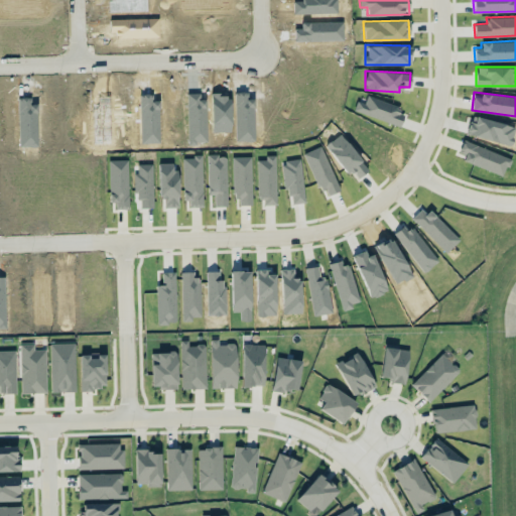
[(356,101),(353,110),(399,127),(405,110),(366,96),(364,103),(356,101)]
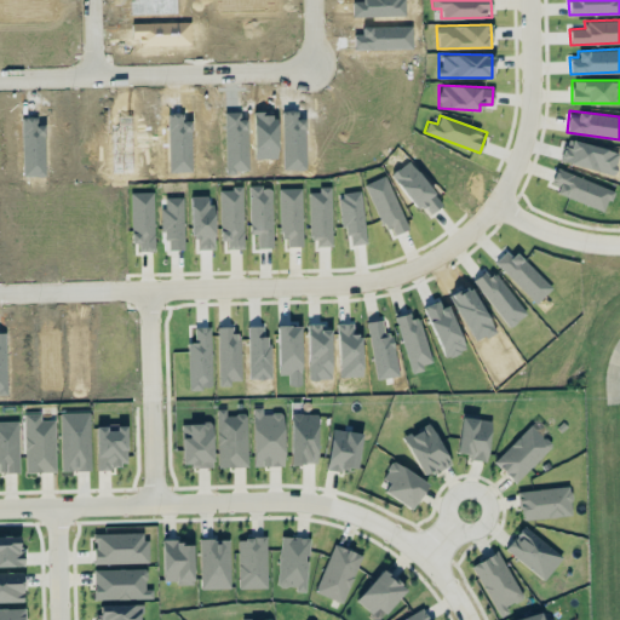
[(613,189),(556,168),(551,181),(560,183),(556,193),(604,211),(613,189)]
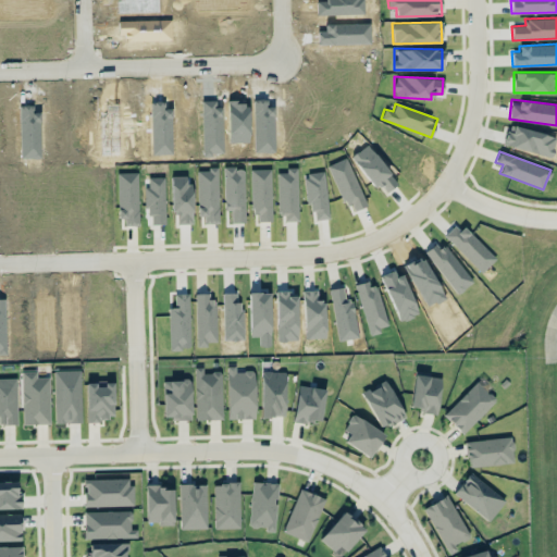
[(367,205),(346,157),(327,164),(348,212),(367,205)]
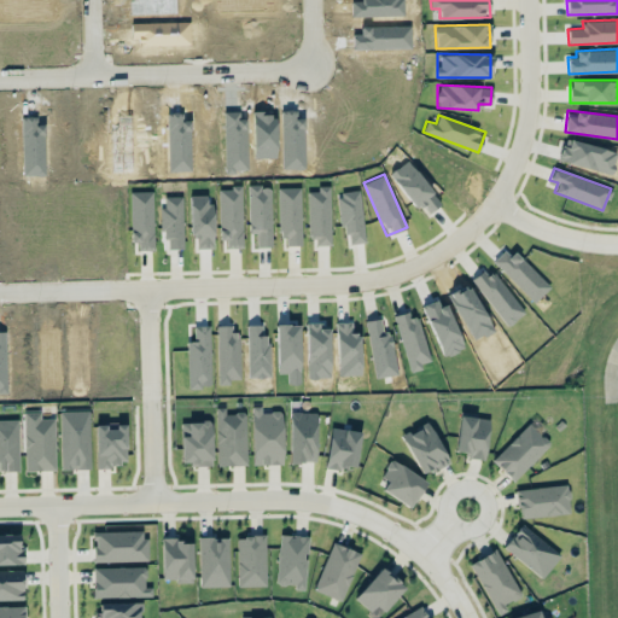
[(270,185),(248,186),(249,233),(256,232),(257,246),(272,246),(270,185)]
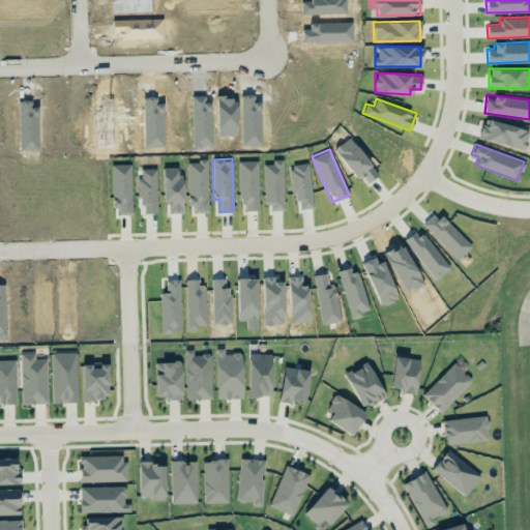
[(282,158),(271,159),(271,164),(263,165),(264,203),(270,203),(271,210),(284,209),(282,158)]
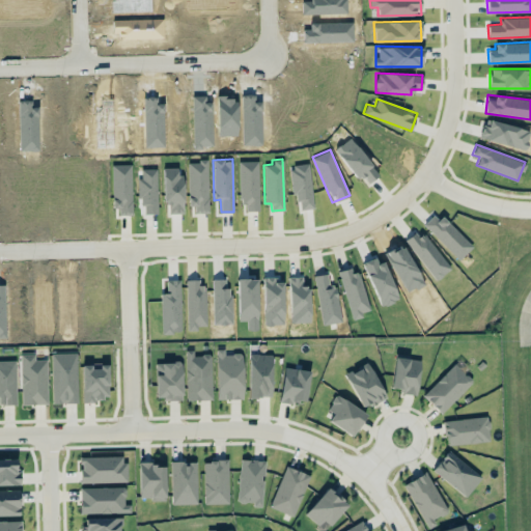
[(194,213),(208,213),(207,161),(188,161),(189,206),(194,206),(194,213)]
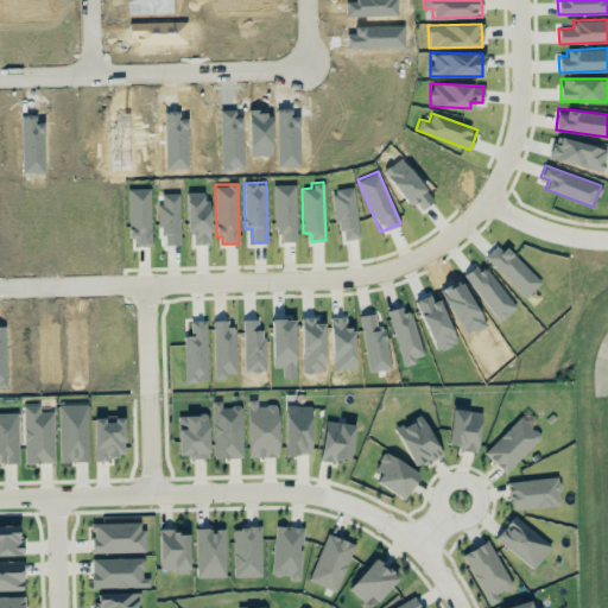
[(295,184),(274,184),(276,241),(297,241),(295,184)]
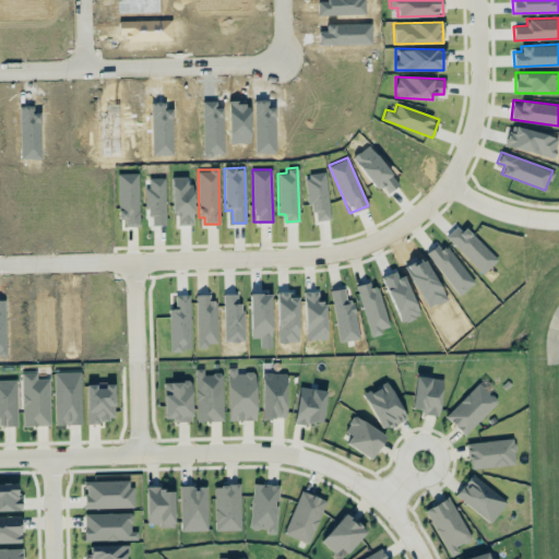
[(117,173),(118,218),(126,218),(126,226),(139,226),(138,173),(117,173)]
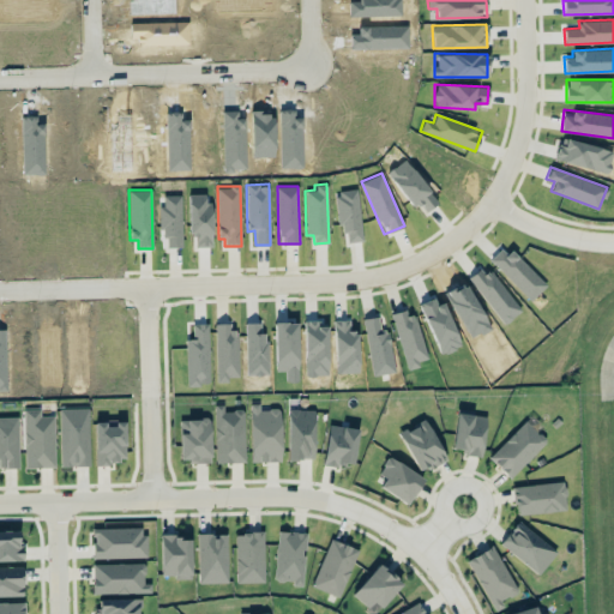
[(489,259),(531,300),(546,286),(504,244),(489,259)]
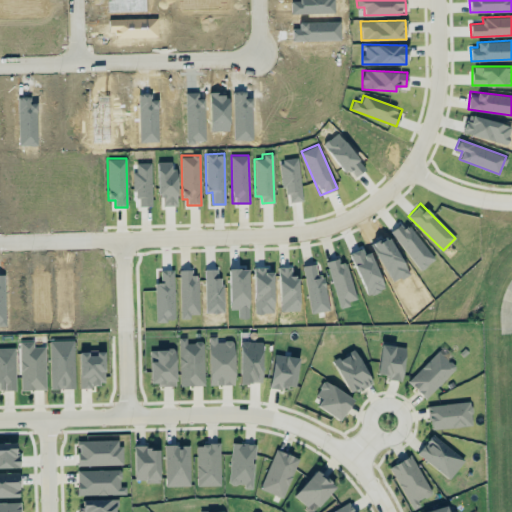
[(347,262),(339,264),(338,258),(328,261),(338,308),(349,306),(348,301),(355,299),(347,262)]
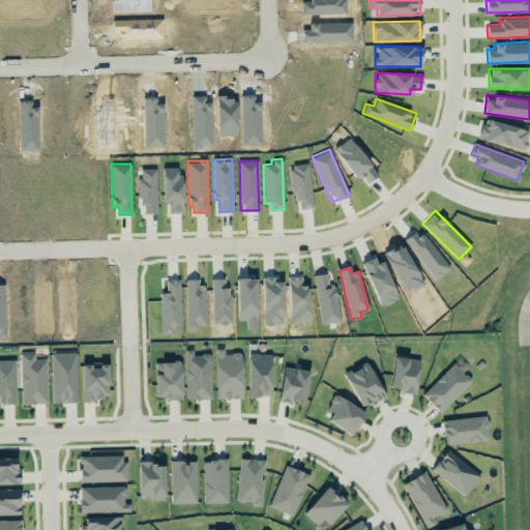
[(205,325),(205,285),(198,285),(198,278),(185,280),(186,329),(198,329),(198,325),(205,325)]
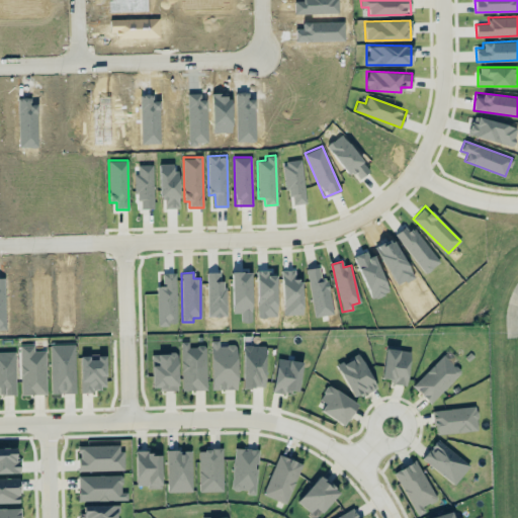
[(210,390),(236,390),(236,345),(219,345),(219,340),(211,340),(210,390)]
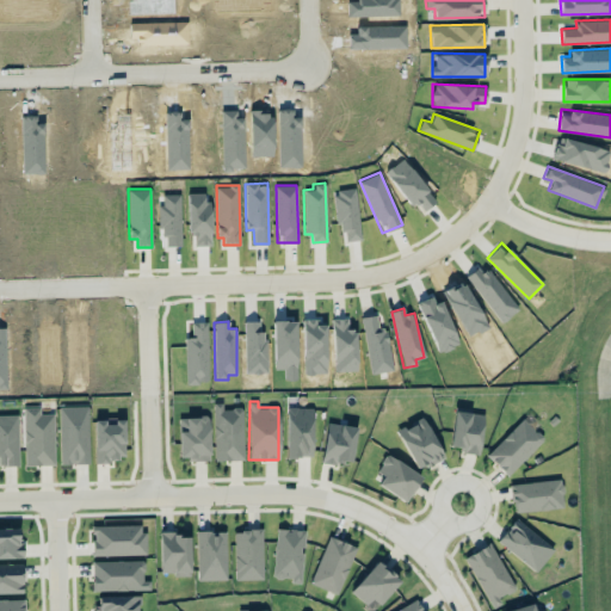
[(244,460),(242,407),(222,408),(222,402),(213,402),(214,460),(244,460)]
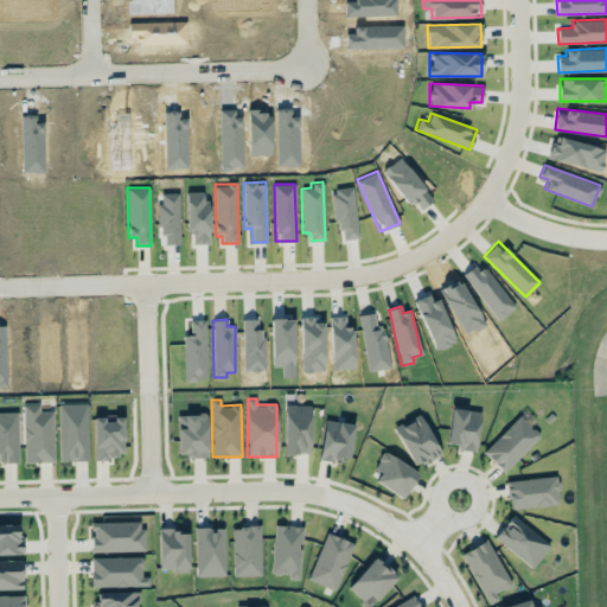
[(58,403),(59,461),(88,460),(87,403),(58,403)]
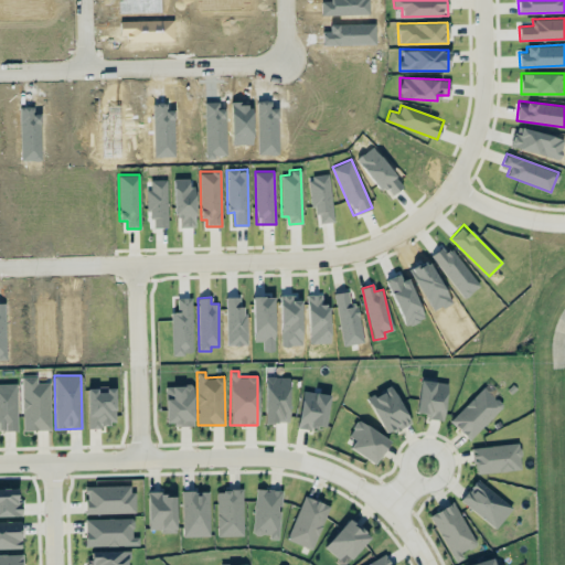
[(50,429),(49,383),(36,383),(36,376),(21,376),(22,430),(50,429)]
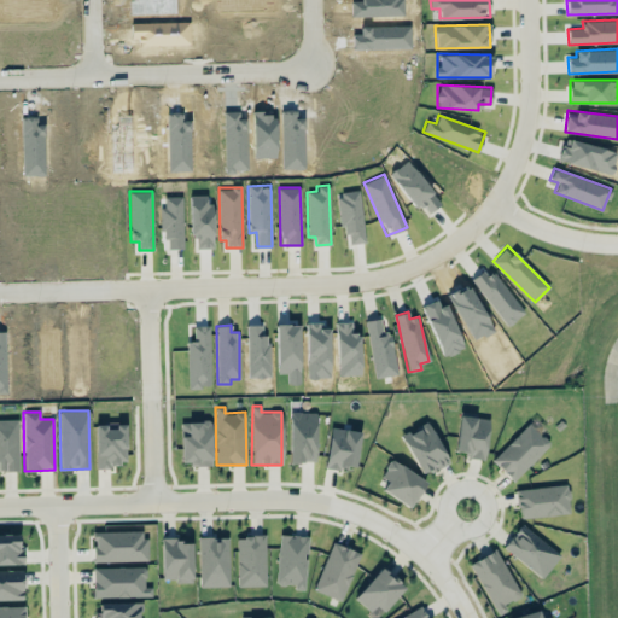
[(289,461),(315,462),(316,412),(290,412),(289,461)]
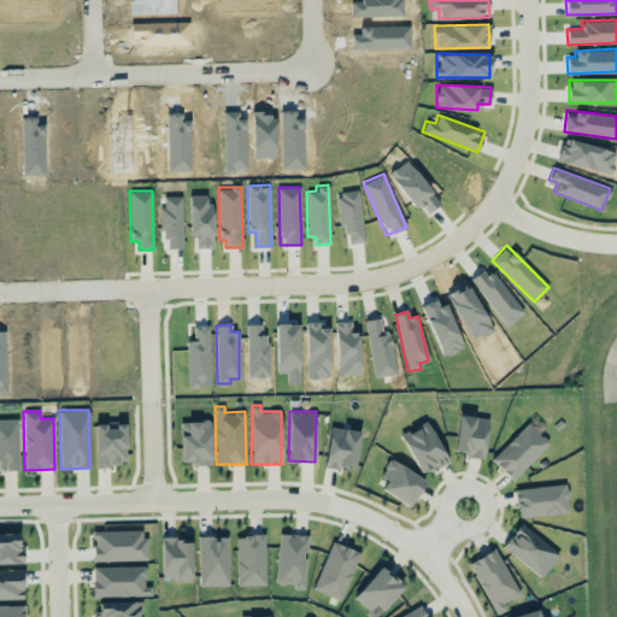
[(483,459),(488,418),(458,415),(454,451),(468,452),(466,457),(483,459)]
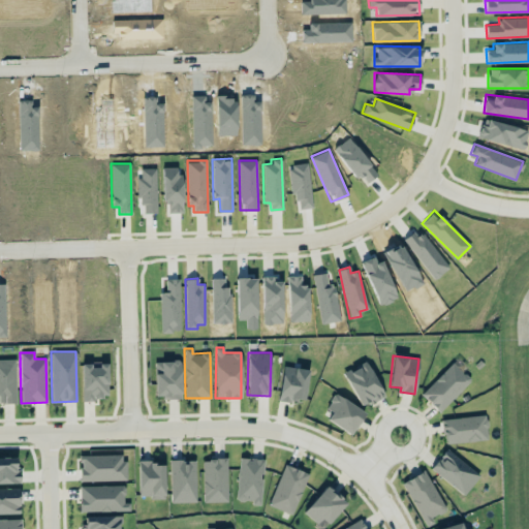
[(14,359),(0,359),(0,402),(16,402),(14,359)]
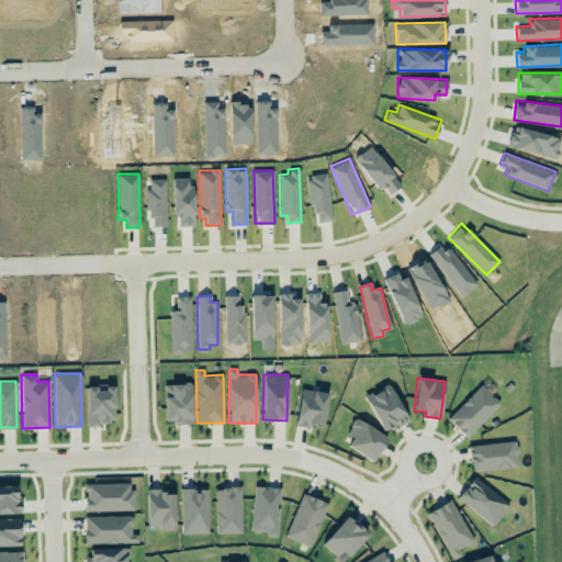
[(192,422),(191,383),(164,383),(165,423),(192,422)]
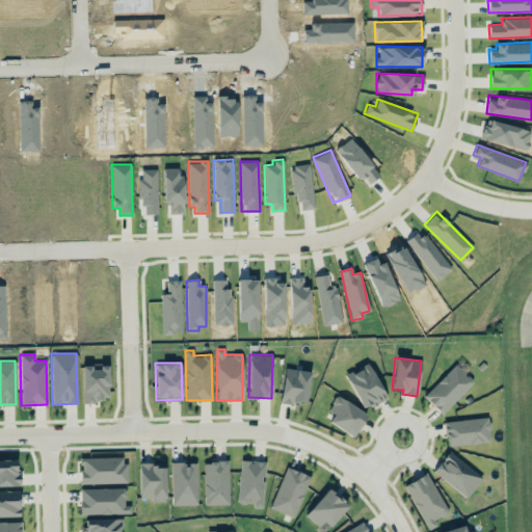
[(345,376),(365,409),(387,396),(367,363),(345,376)]
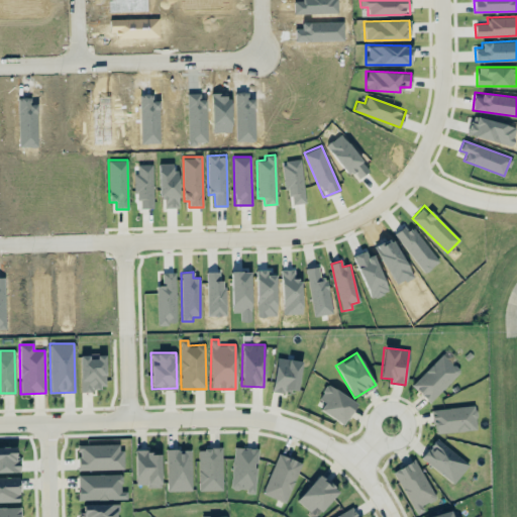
[(104,353),(79,354),(80,390),(105,389),(104,353)]
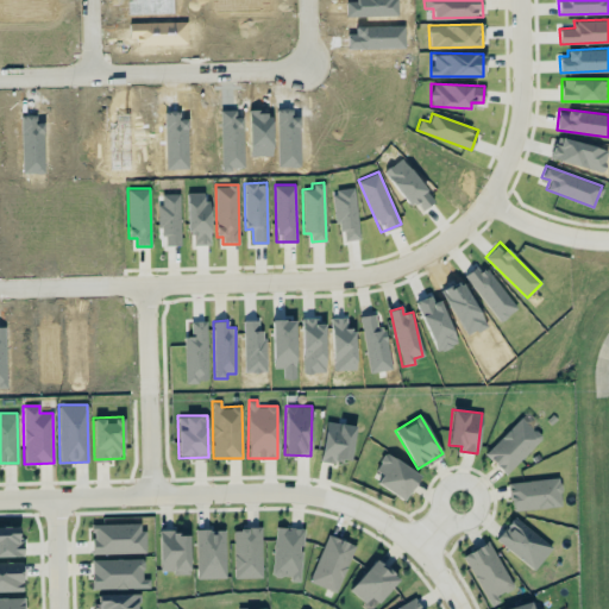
[(484,454),(506,475),(541,437),(521,416),(484,454)]
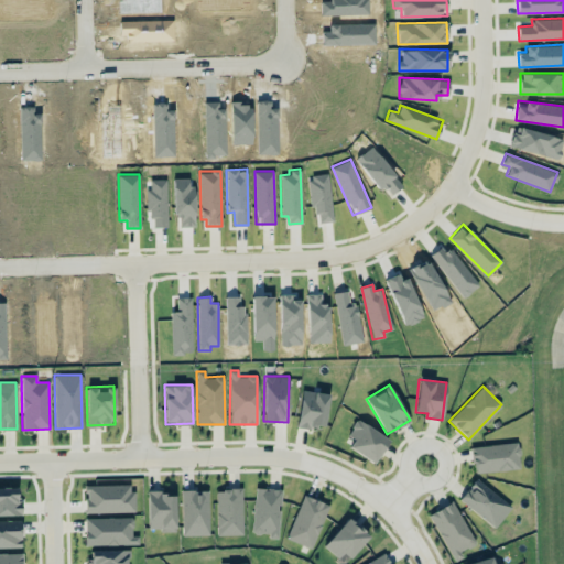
[(295,426),(312,430),(313,424),(323,426),(329,394),(302,389),(295,426)]
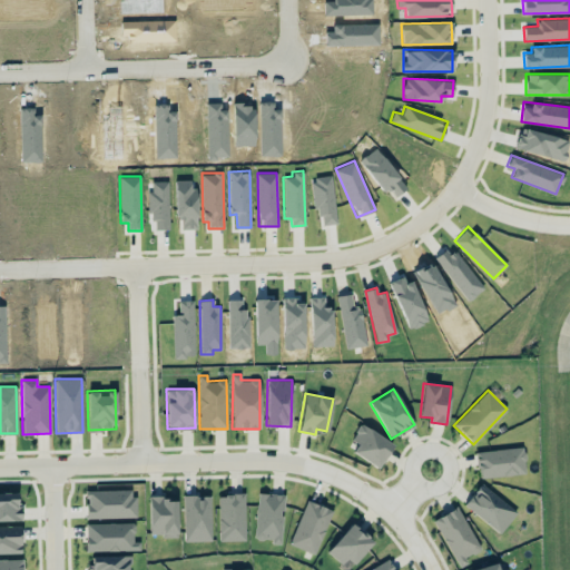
[(356,443),(352,452),(379,467),(392,442),(360,424),(351,440),(356,443)]
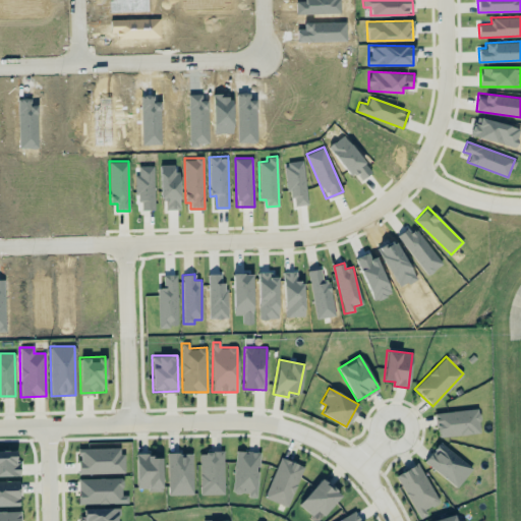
[(479,433),(478,409),(436,411),(437,436),(479,433)]
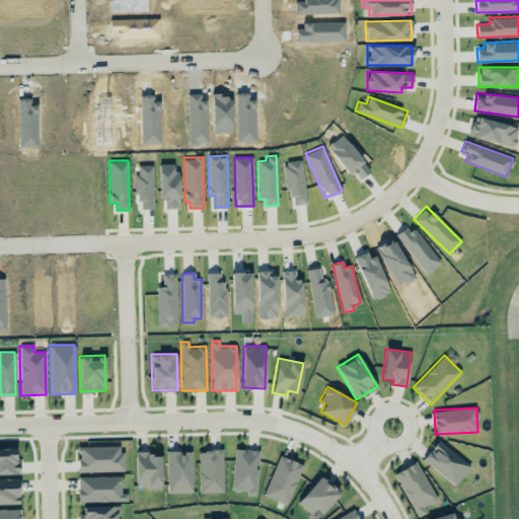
[(470,466),(438,440),(423,458),(455,486),(470,466)]
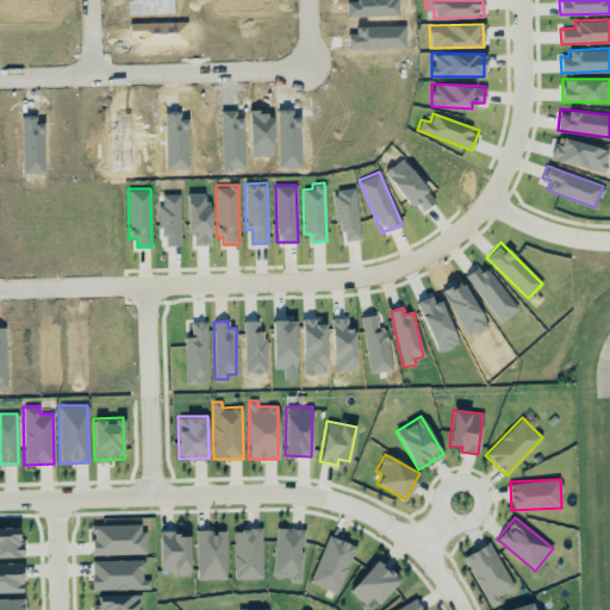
[(144,523),(92,524),(92,554),(144,553),(144,523)]
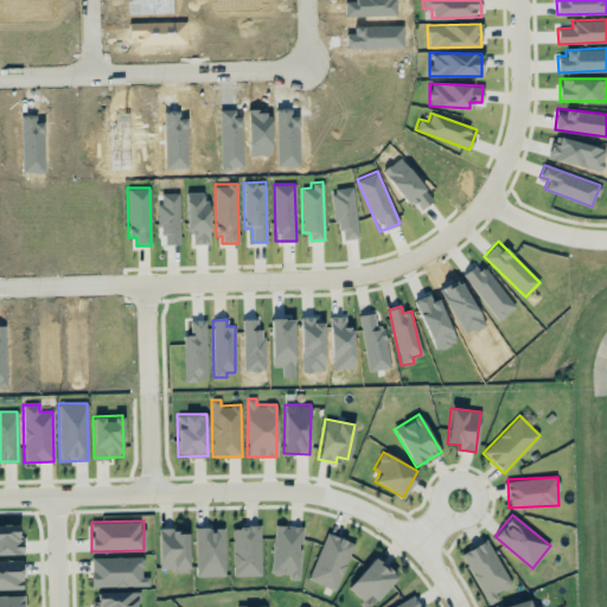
[(0,554),(23,554),(23,537),(17,537),(17,524),(0,524),(0,554)]
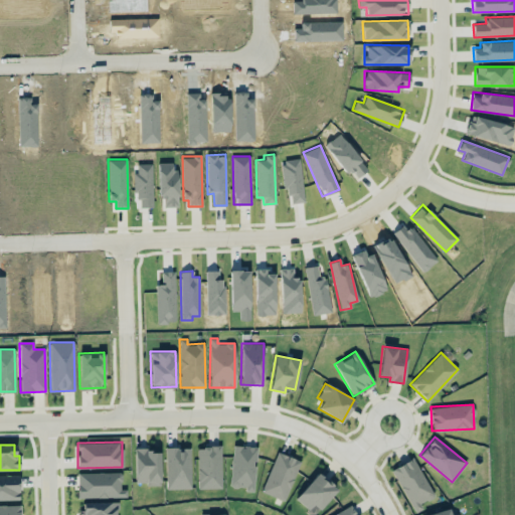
[(221,446),(197,447),(198,489),(221,488),(221,446)]
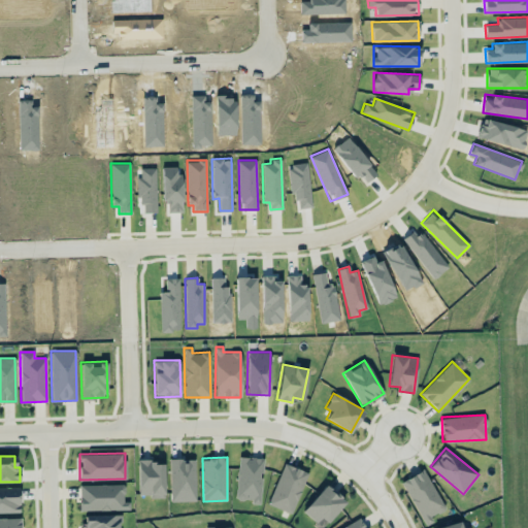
[(236,500),(261,501),(263,458),(238,457),(236,500)]
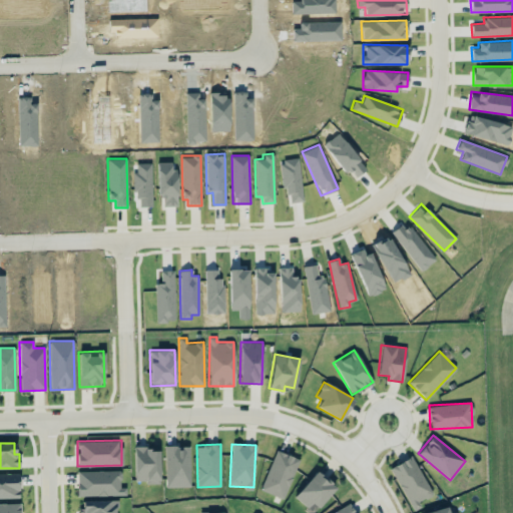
[(189,447),(175,447),(175,445),(164,446),(165,487),(190,487),(189,447)]
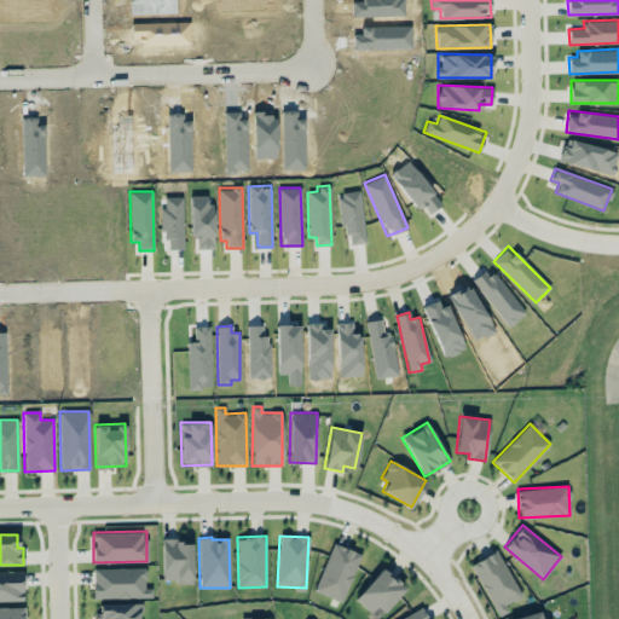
[(192,541),(162,541),(162,582),(192,582),(192,541)]
